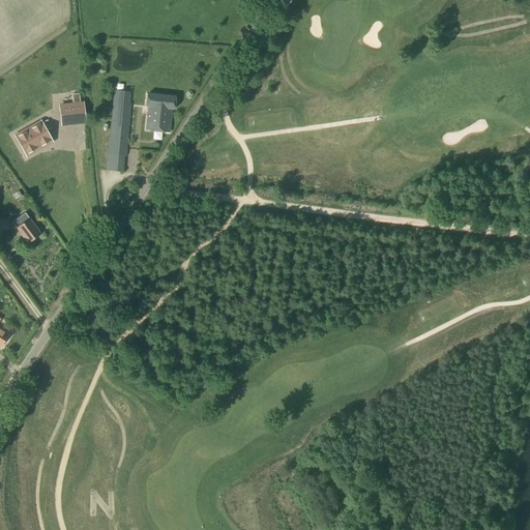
[(109,136),(106,172),(124,173),(133,89),(115,87),(109,136)]
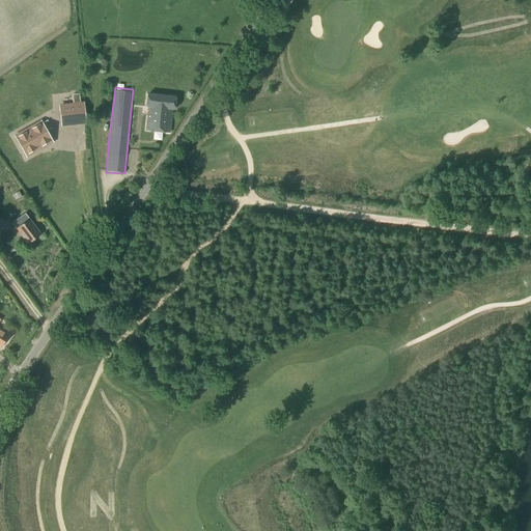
[(174,110),(175,98),(147,94),(145,108),(148,108),(145,131),(169,133),(172,110),(174,110)]
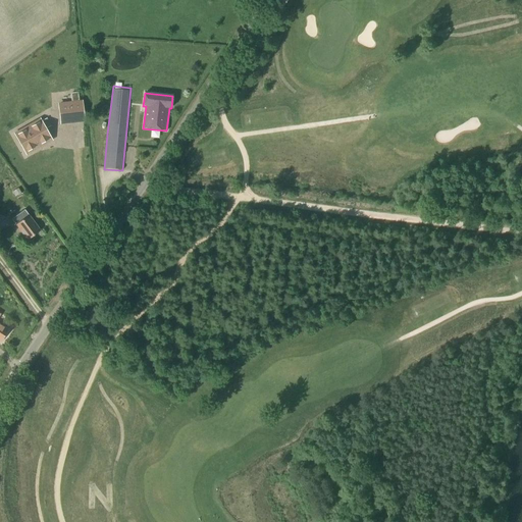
[(85,122),(83,100),(57,103),(60,124),(85,122)]
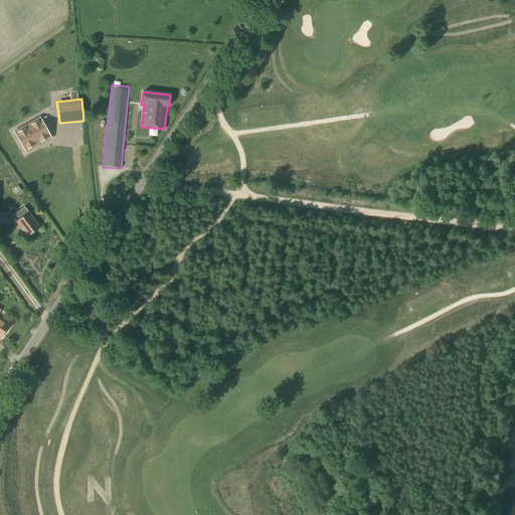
[(49,124),(46,117),(41,120),(39,117),(13,132),(25,153),(52,139),(45,127),(49,124)]
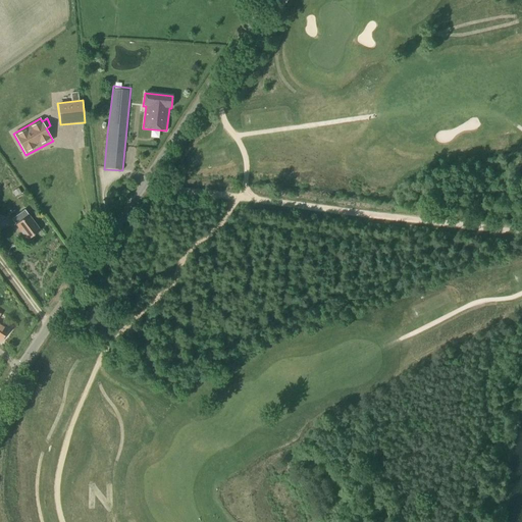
[(46,215),(67,225),(70,219),(49,208),(46,215)]
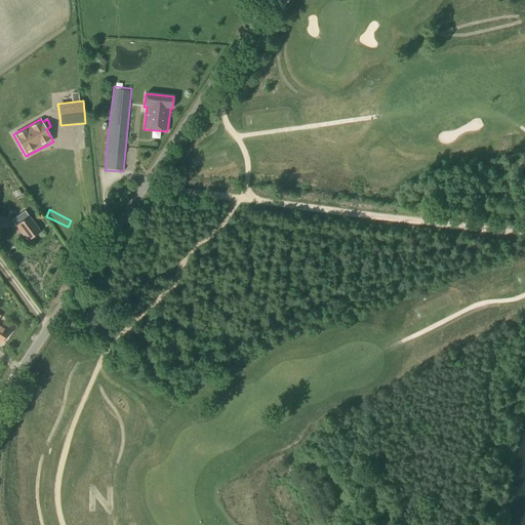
[(25,213),(12,223),(16,228),(28,242),(40,232),(29,217),(25,213)]
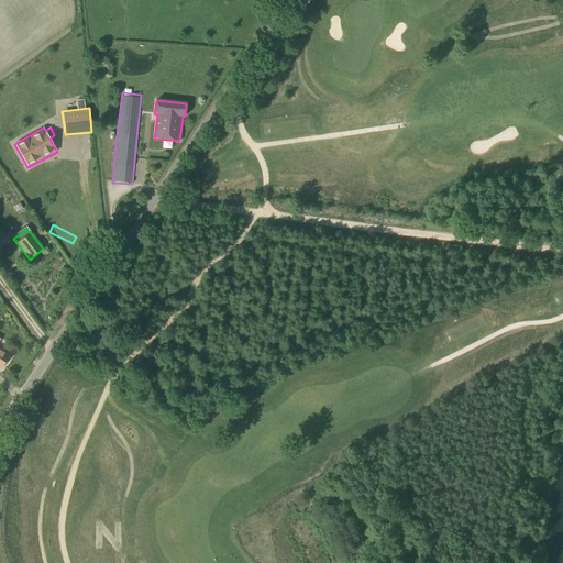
[(0,339),(0,368),(0,370),(9,356),(0,350),(0,340),(1,339),(0,339)]
